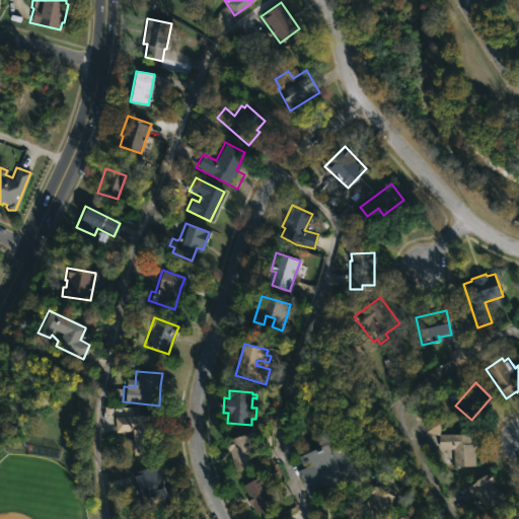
[(317,433),(302,440),(293,418),(308,413),(317,433)]
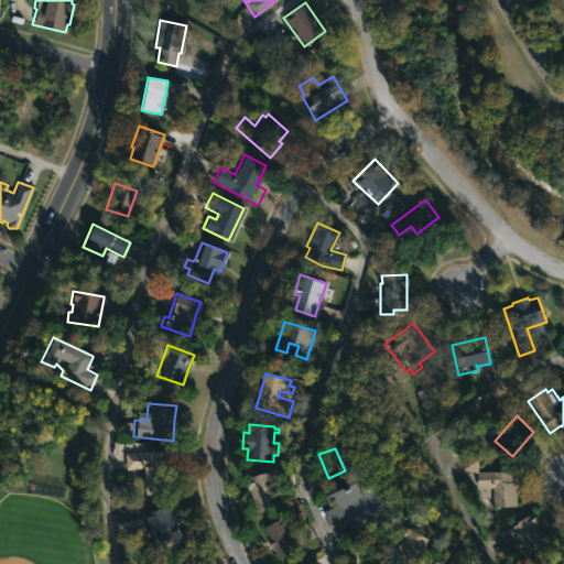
[(166,451),(166,459),(169,458),(170,483),(167,483),(169,494),(143,496),(142,469),(125,470),(125,453),(166,451)]
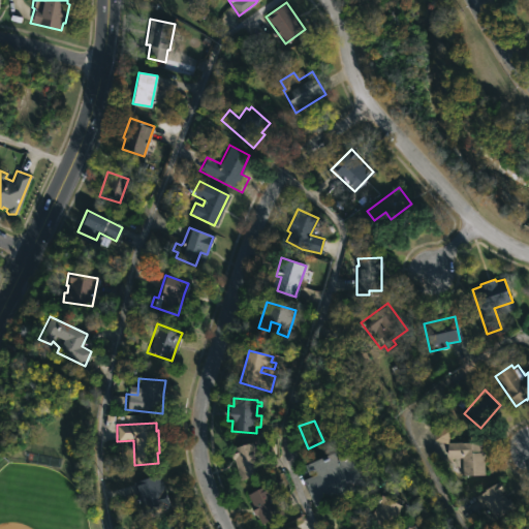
[(449,429),(435,427),(432,441),(446,443),(449,429)]
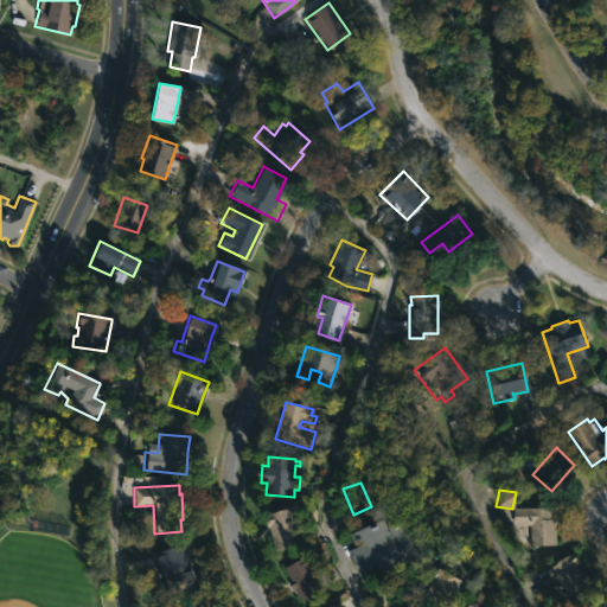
[(298,545),(273,553),(262,516),(292,508),(302,544),(298,545)]
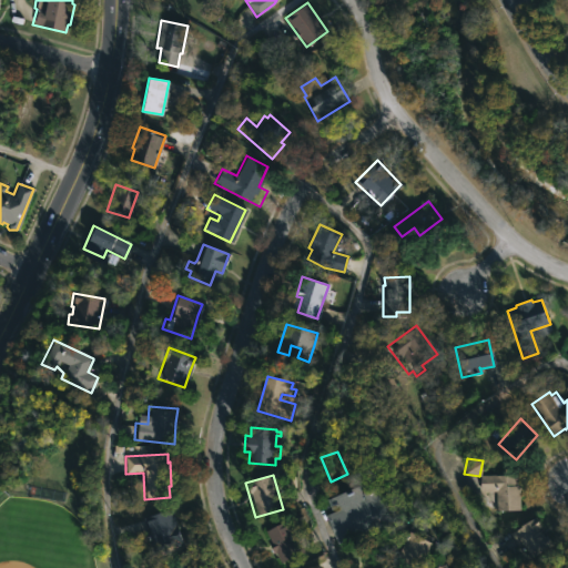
[(515,475),(516,485),(518,485),(519,510),(494,511),(494,490),(479,492),(478,476),(515,475)]
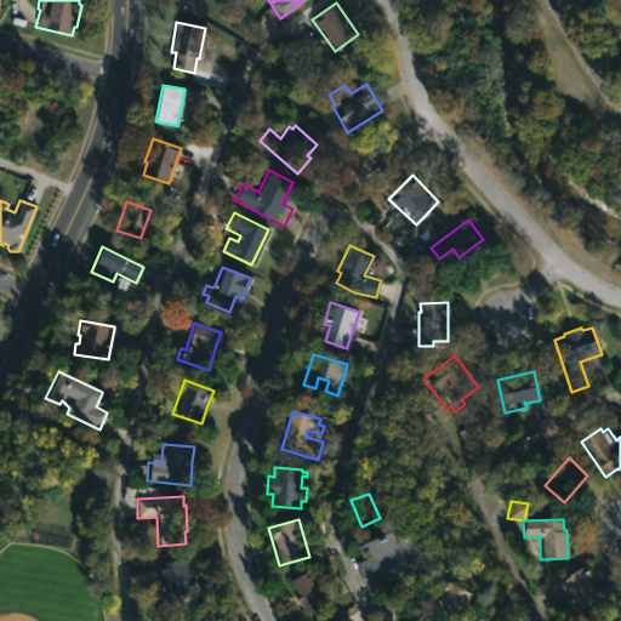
[(415,533),(429,570),(368,596),(354,564),(362,562),(357,546),(391,533),(396,547),(397,547),(396,541),(415,533)]
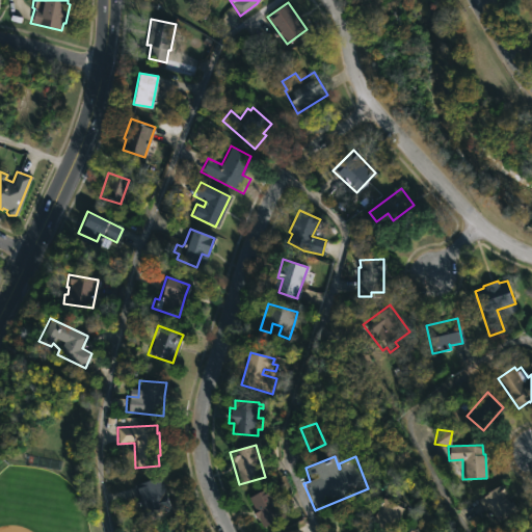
[(168,508),(142,515),(134,485),(160,478),(168,508)]
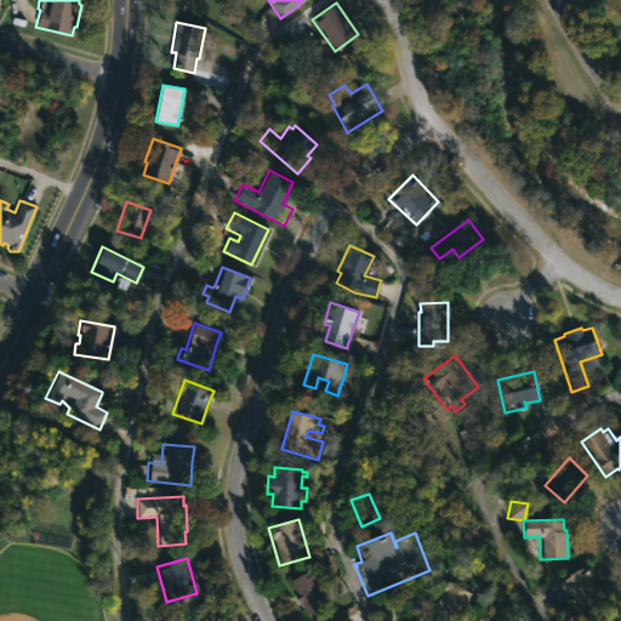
[(591,581),(593,586),(597,585),(604,596),(576,614),(557,584),(584,565),(591,576),(588,579),(591,581)]
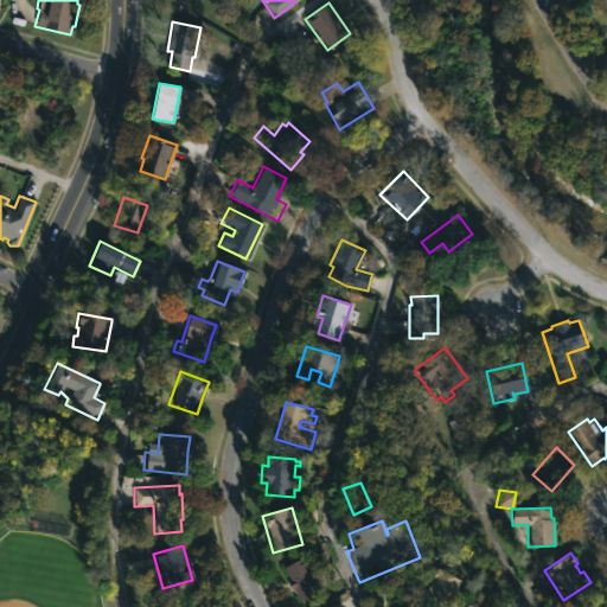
[(308,558),(312,567),(315,564),(320,575),(315,576),(321,593),(299,602),(295,592),(291,593),(286,582),(289,581),(285,568),(308,558)]
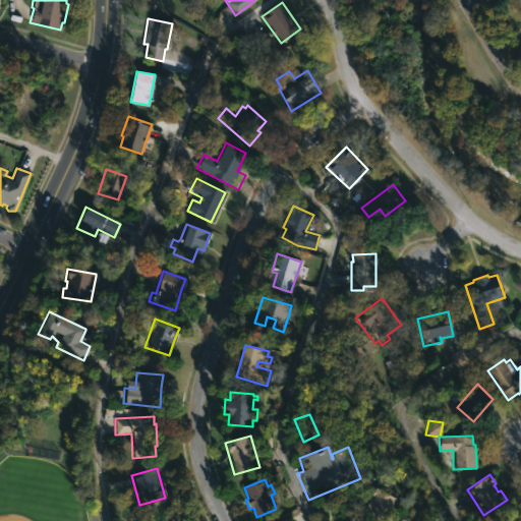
[(384,519),(383,520),(362,510),(373,487),(394,499),(384,519)]
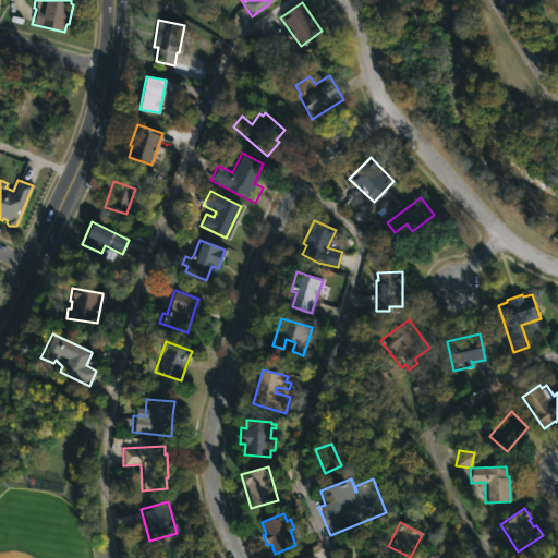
[(192,557),(166,557),(189,548),(192,557)]
